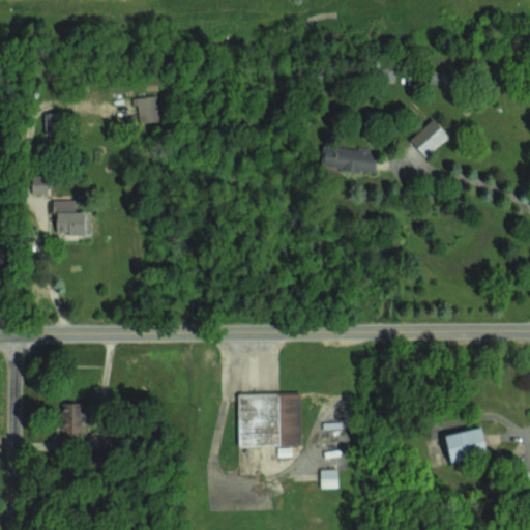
[(430,84),(447,84),(448,72),(430,71),(430,84)]
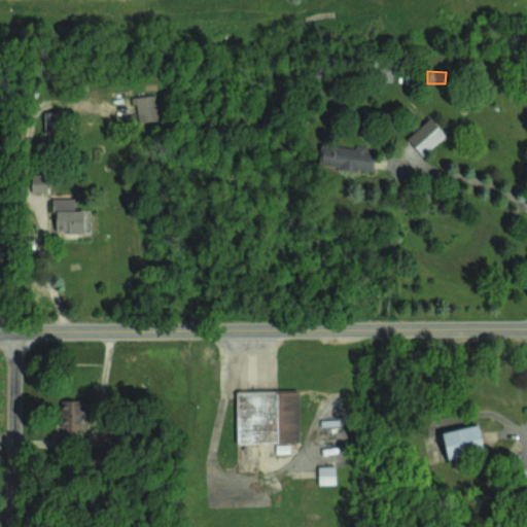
[(135,96),(136,121),(156,120),(155,95),(135,96)]
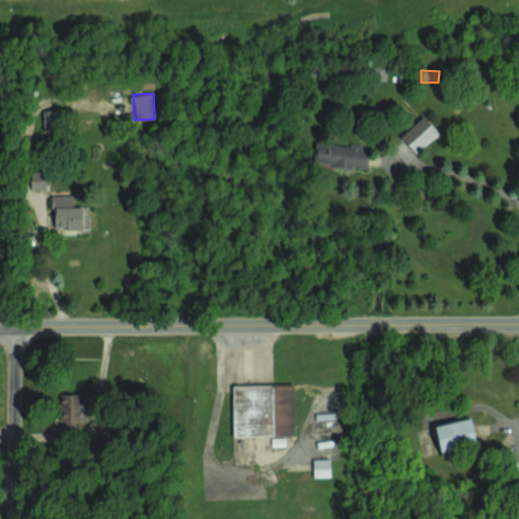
[(43,109),(44,131),(59,131),(59,109),(43,109)]
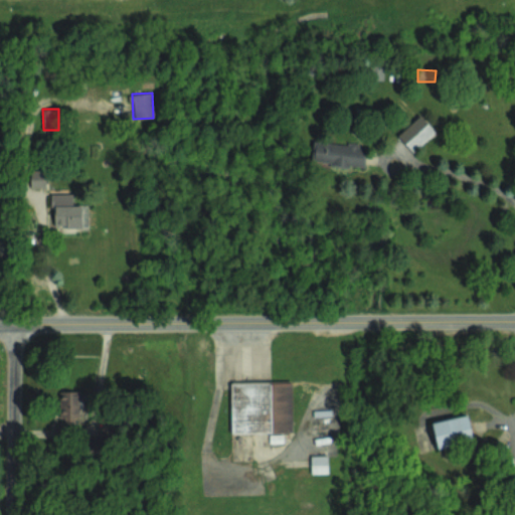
[(423,143),(411,125),(398,134),(410,152),(423,143)]
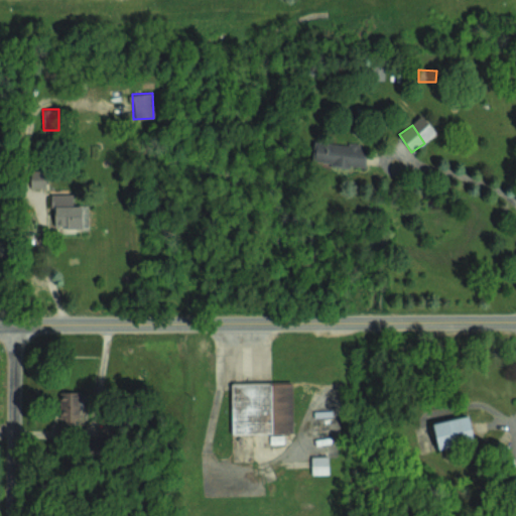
[(312,163),(365,166),(366,144),(313,141),(312,163)]
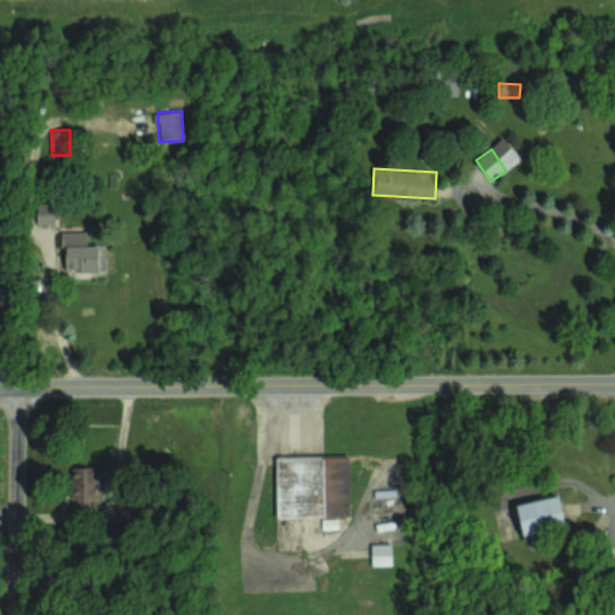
[(55,222),(54,201),(35,202),(36,224),(55,222)]
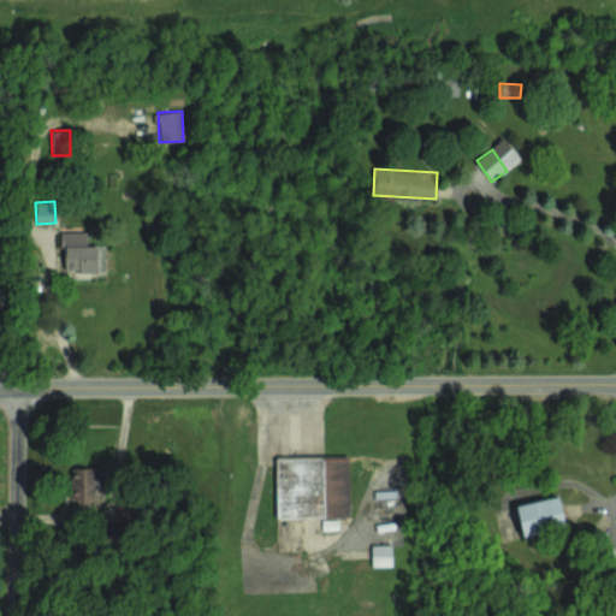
[(87,246),(87,231),(60,230),(60,246),(65,247),(64,271),(105,272),(105,246),(87,246)]
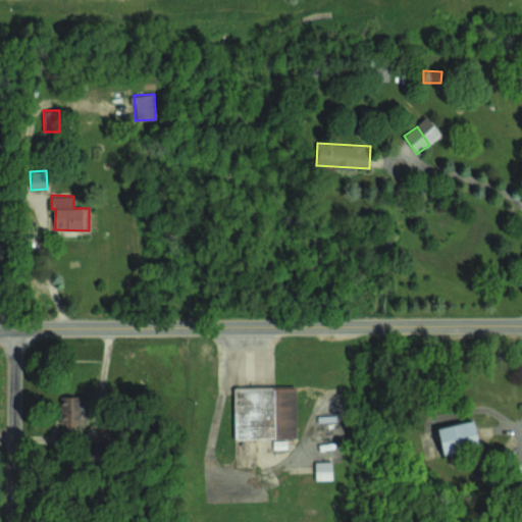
[(233,388),(235,438),(297,437),(296,386),(233,388)]
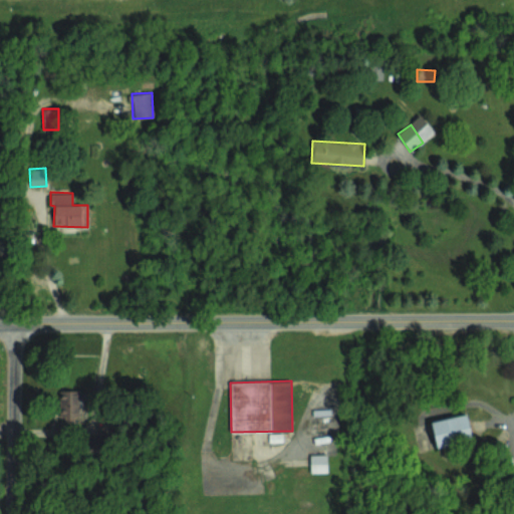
[(78,390),(59,390),(60,421),(79,421),(78,390)]
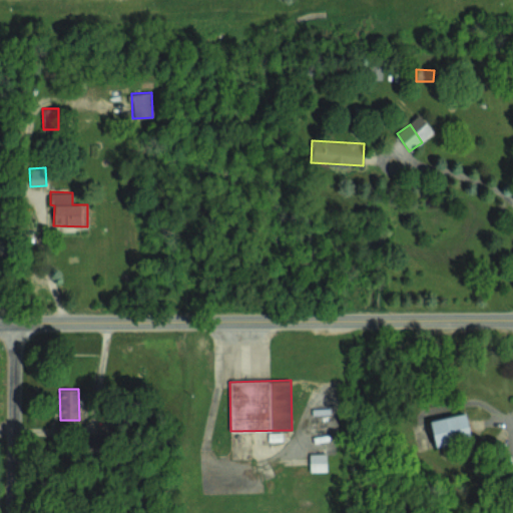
[(430,420),(435,444),(471,437),(465,413),(430,420)]
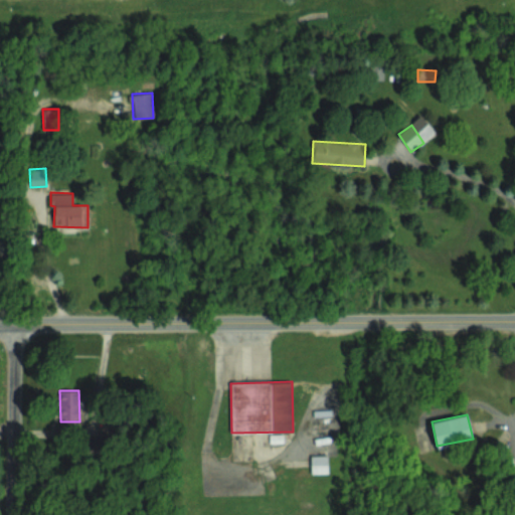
[(99,435),(87,436),(87,449),(99,449),(99,435)]
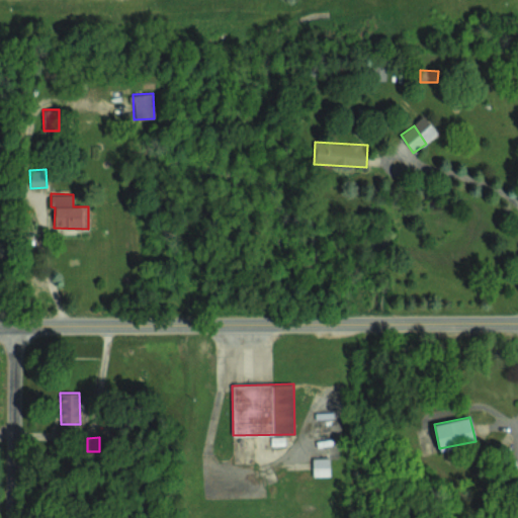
[(329,457),(312,457),(313,476),(329,476),(329,457)]
